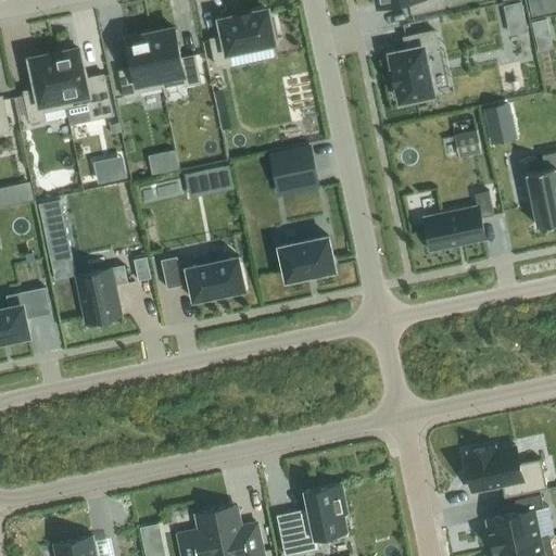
[(407,0),(408,0),(412,13),(442,7),(440,0),(377,0),(379,7),(407,0)]
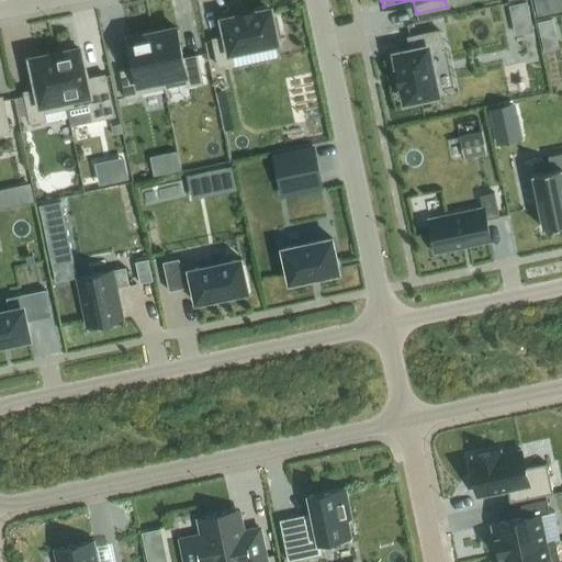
[(540,0),(534,1),(537,17),(548,14),(543,0),(540,0)]
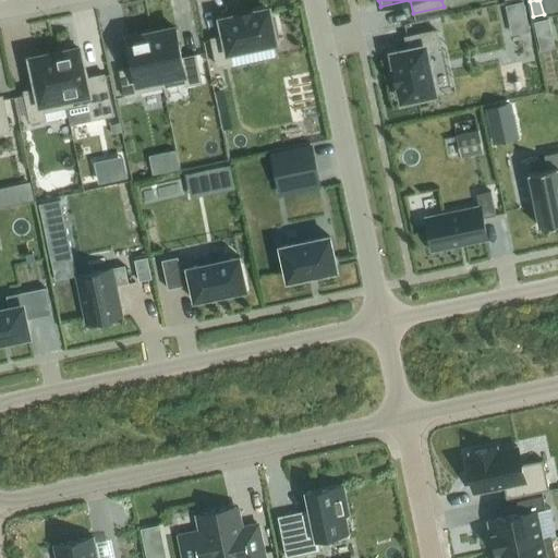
[(225,36),(210,38),(216,65),(232,62),(229,51),(275,43),(274,38),(279,37),(275,19),(269,20),(268,10),(252,13),(252,12),(237,15),(237,16),(221,20),(225,36)]
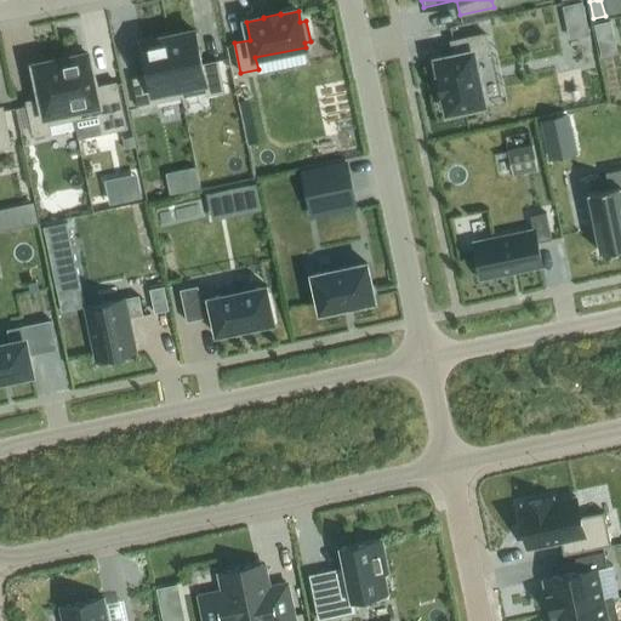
[(170,36),(167,36),(181,97),(206,91),(206,95),(223,91),(217,62),(201,64),(194,32),(170,36)]
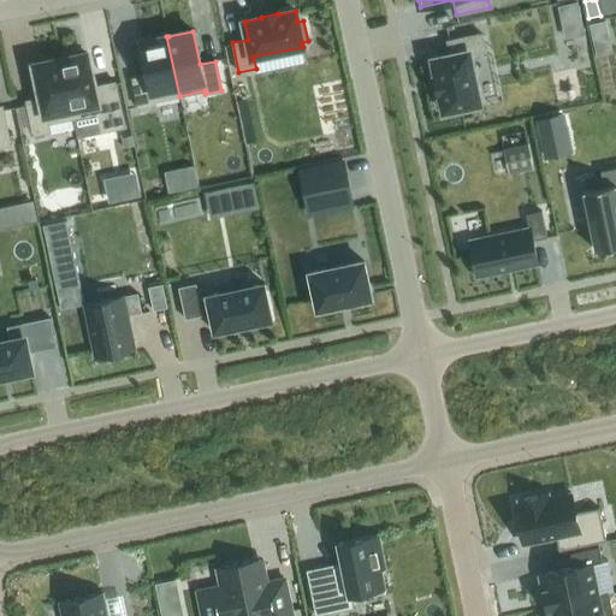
[(439,94),(443,112),(479,105),(468,54),(485,51),(481,34),(446,41),(450,57),(432,60),(436,77),(434,78),(438,94),(439,94)]
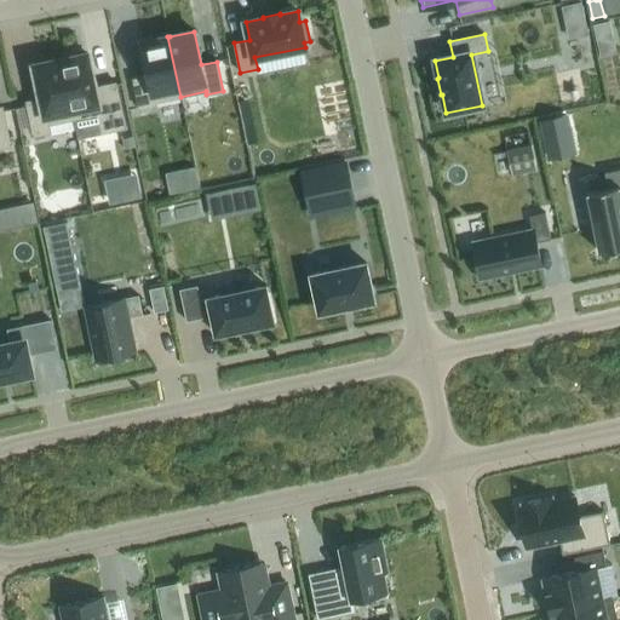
[(166,38),(141,42),(148,76),(133,79),(139,109),(156,105),(155,102),(181,97),(167,36),(166,38)]
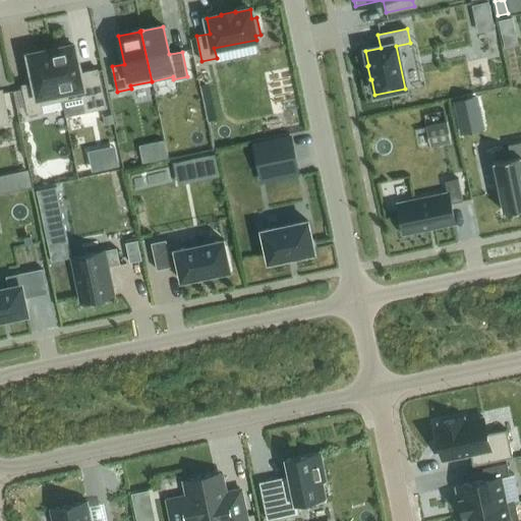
[(52,50),(51,50),(61,101),(82,96),(85,112),(105,108),(97,69),(79,73),(73,46),(52,50)]
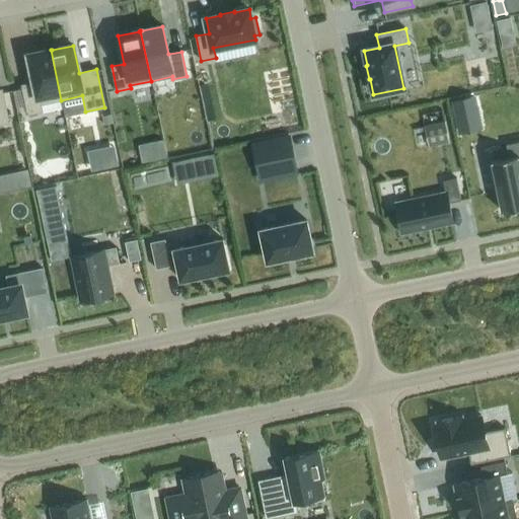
[(50,51),(28,55),(34,82),(21,85),(27,115),(42,112),(41,104),(61,100),(51,50),(49,50),(50,51)]
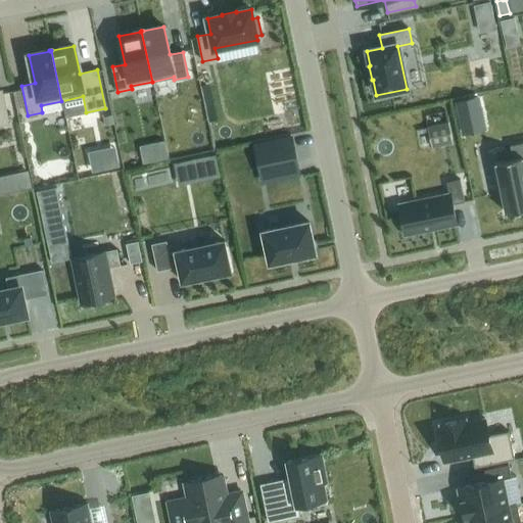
[(0,125),(9,124),(2,90),(0,90),(0,125)]
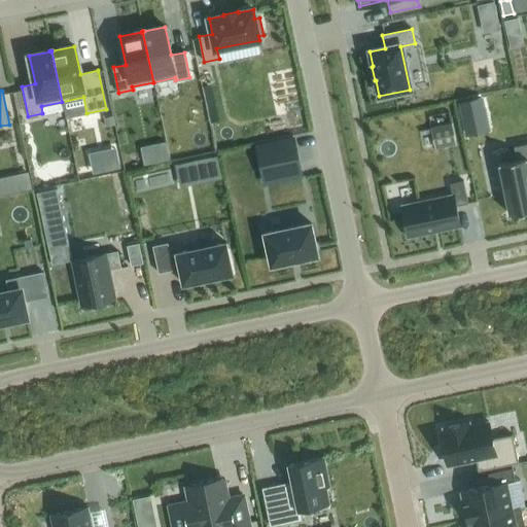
[(430,129),(433,141),(453,136),(451,125),(430,129)]
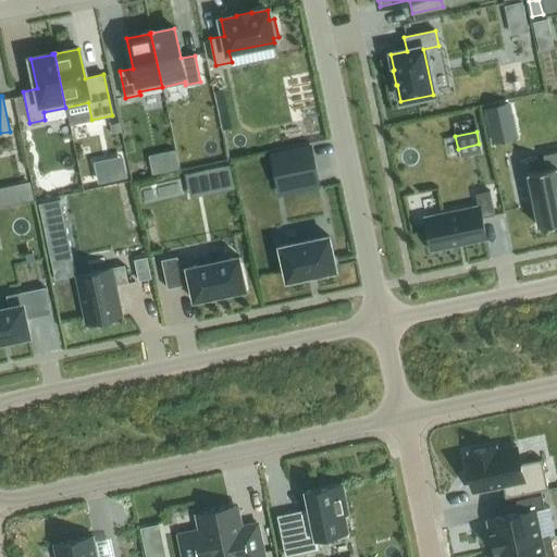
[(312,147),(284,152),(292,186),(319,181),(312,147)]
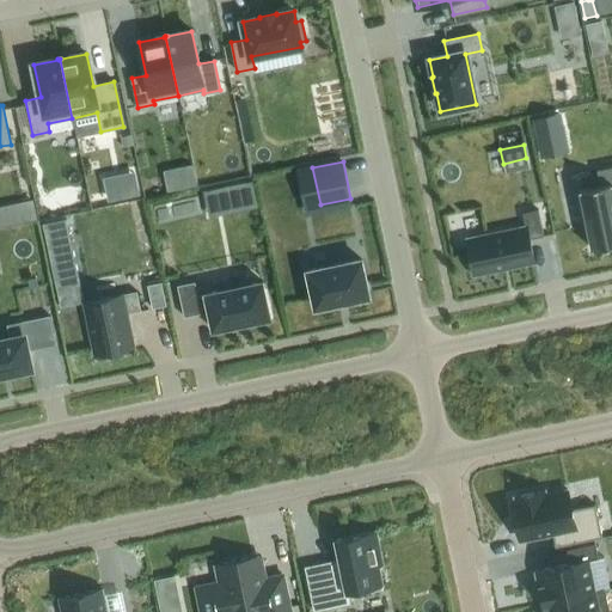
[(600,185),(579,190),(592,250),(611,245),(611,166),(597,170),(600,185)]
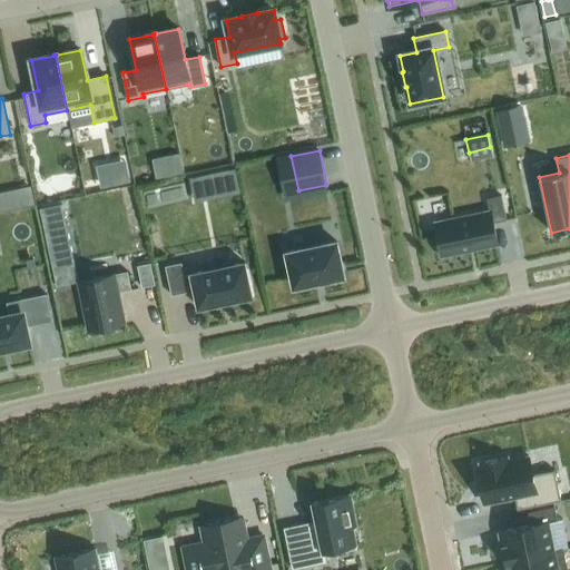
[(199,199),(243,188),(237,166),(194,177),(199,199)]
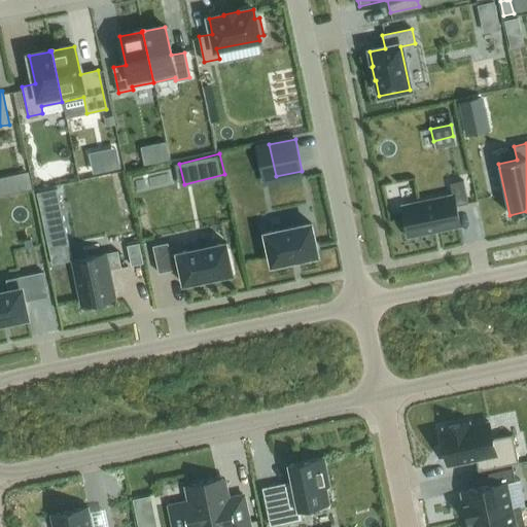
[(0,175),(0,191),(37,187),(35,171),(0,175)]
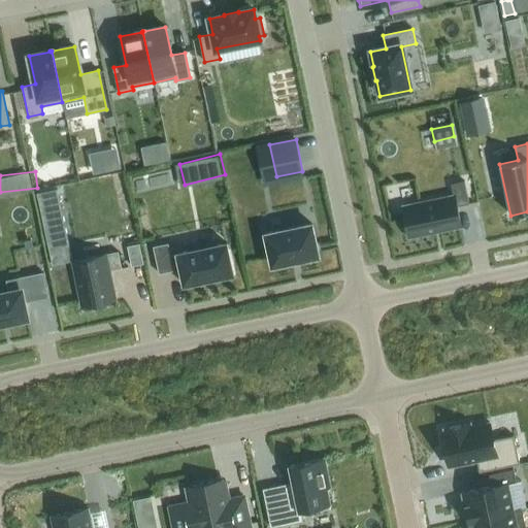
[(402,207),(408,237),(460,226),(456,206),(468,203),(463,182),(451,185),(454,196),(402,207)]
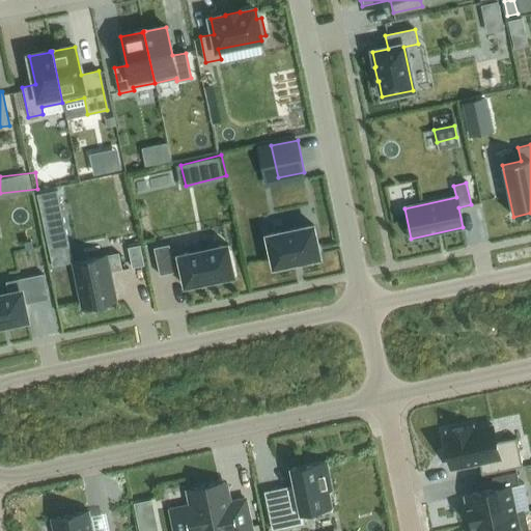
[(72,220),(76,238),(107,230),(98,189),(49,199),(55,224),(72,220)]
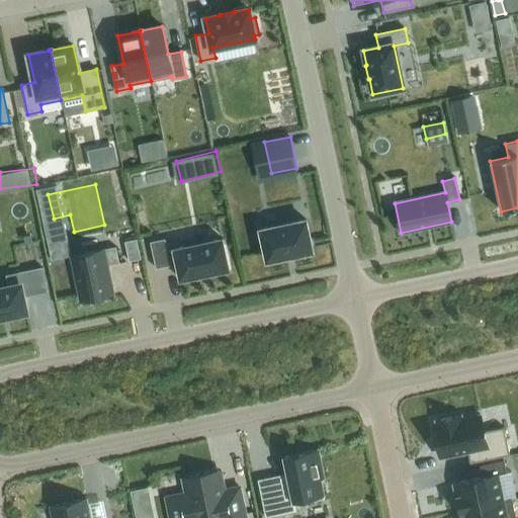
[(259,230),(266,261),(312,251),(306,220),(259,230)]
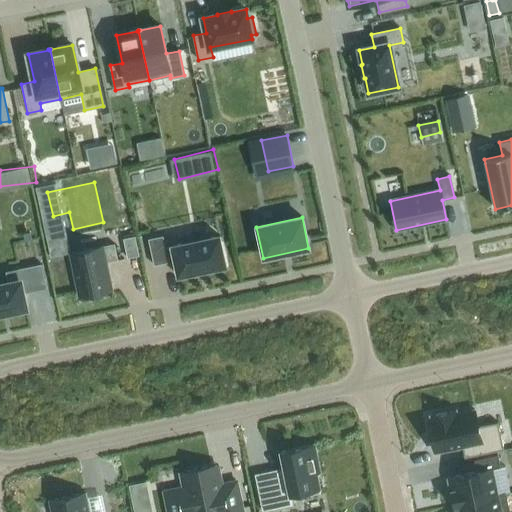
[(148,239),(153,265),(175,261),(177,274),(177,276),(180,276),(180,275),(196,272),(196,273),(207,270),(223,266),(223,267),(226,266),(225,264),(220,239),(220,238),(219,236),(217,237),(174,246),(174,245),(172,246),(165,248),(163,236),(148,239)]
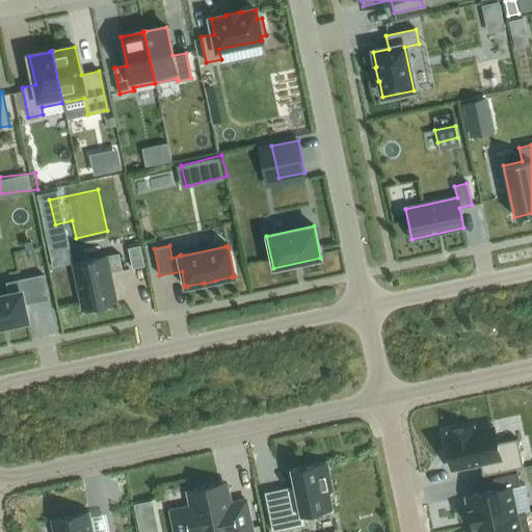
[(118,254),(73,263),(82,309),(115,301),(109,273),(122,270),(118,254)]
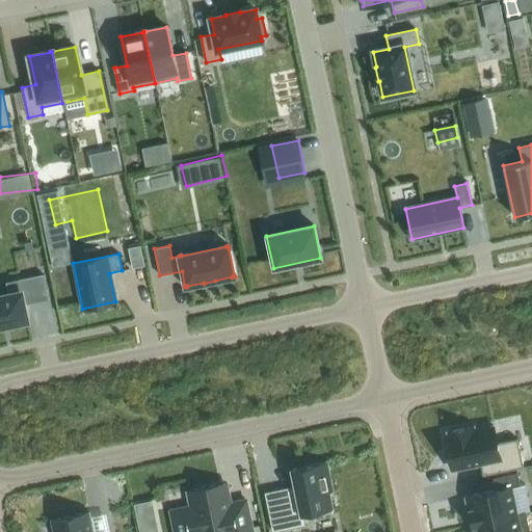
[(43,274),(5,283),(8,295),(0,296),(0,326),(11,324),(11,323),(27,320),(24,304),(48,299),(43,274)]
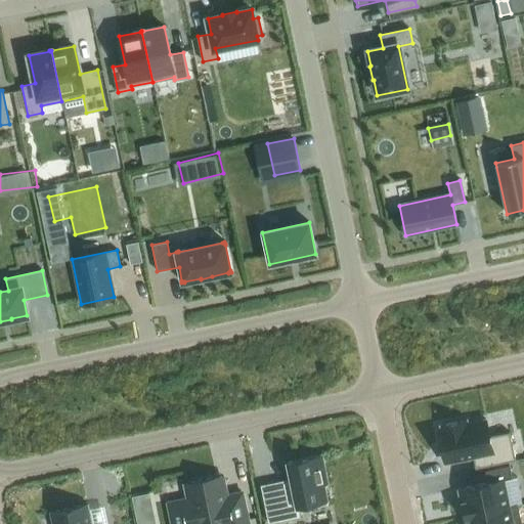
[(442,430),(438,431),(445,463),(473,456),(475,469),(515,461),(510,432),(489,436),(486,421),(466,425),(466,421),(441,426),(442,430)]
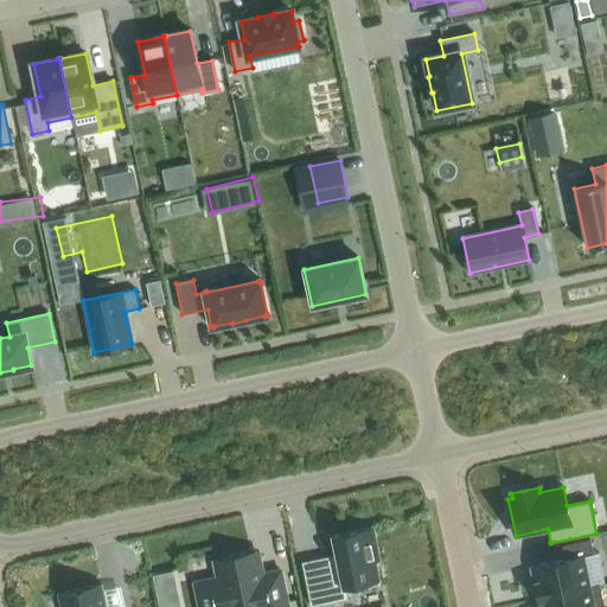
[(379,581),(375,562),(379,561),(372,528),(332,536),(338,566),(321,568),(328,602),(346,599),(344,588),(363,585),(364,587),(378,585),(377,581),(379,581)]
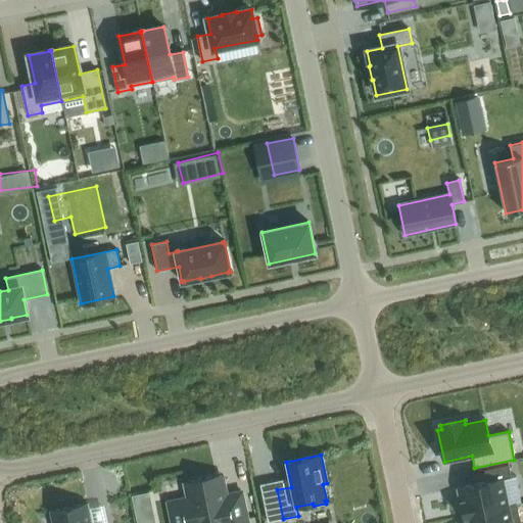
[(487,482),(459,488),(464,516),(507,506),(502,479),(511,477),(509,465),(484,470),(487,482)]
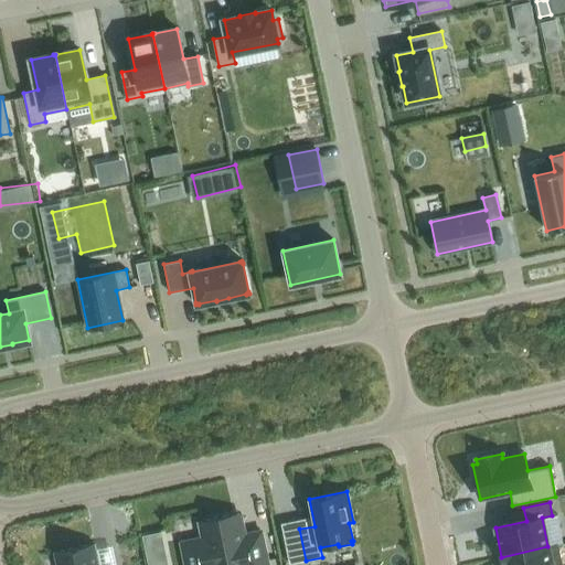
[(267,564),(260,532),(236,536),(232,515),(199,522),(202,539),(181,543),(185,564),(267,564)]
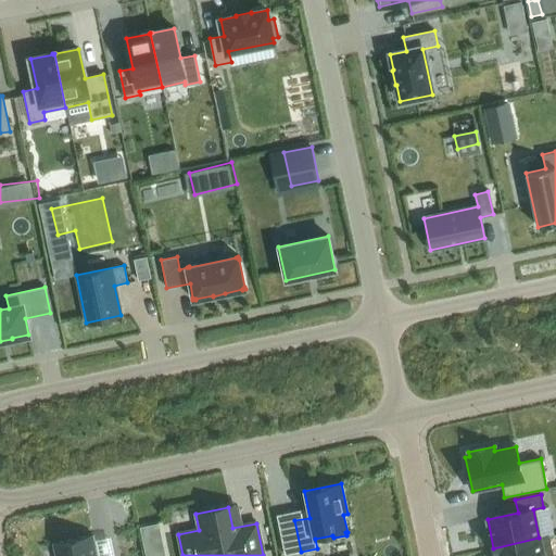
[(97,555),(92,535),(53,544),(55,555),(97,555)]
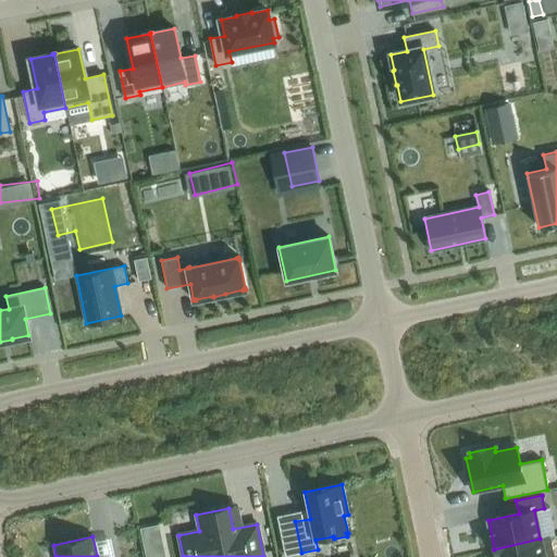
[(494,549),(495,556),(554,556),(551,536),(540,539),(494,549)]
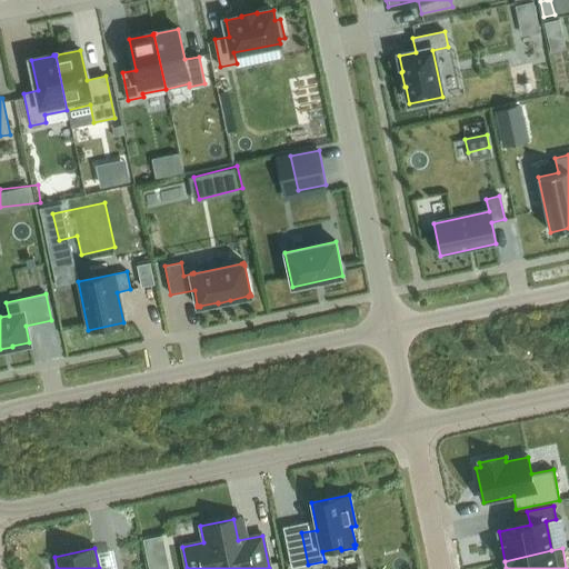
[(107,568),(121,568),(119,550),(105,552),(107,568)]
